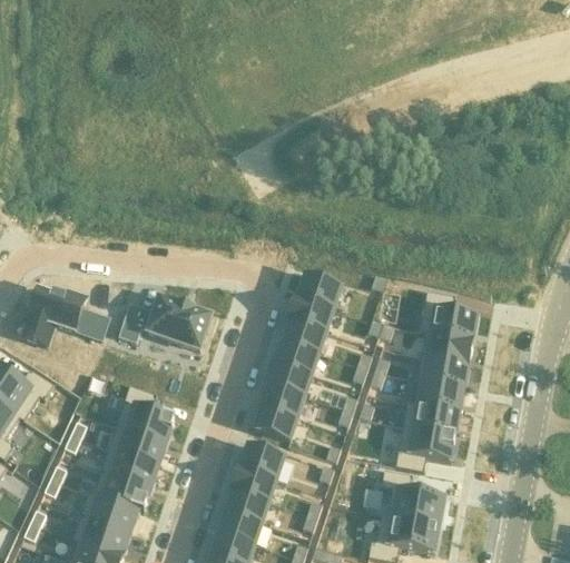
[(443,0),(446,11),(468,5),(467,0),(443,0)]
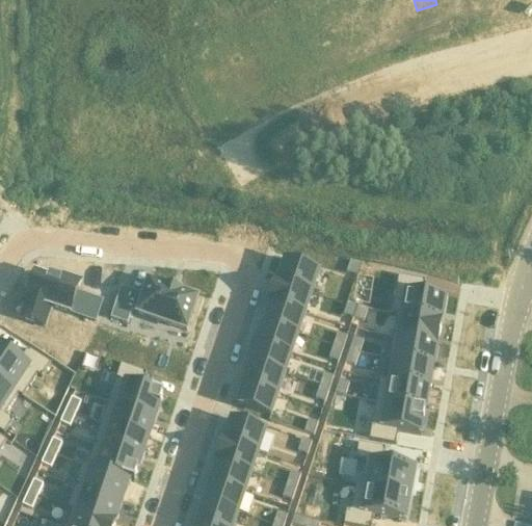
[(475,29),(467,31),(471,43),(478,41),(475,29)]
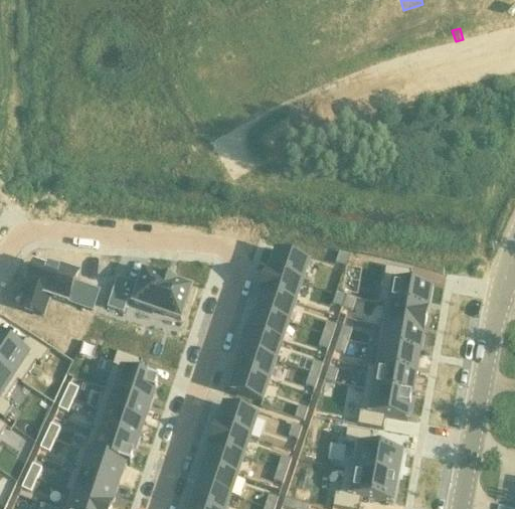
[(452,30),(445,32),(448,44),(456,41),(452,30)]
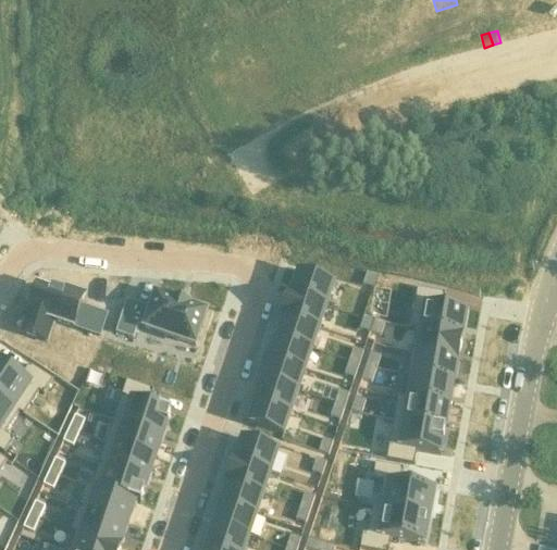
[(455,42),(446,46),(450,58),(458,55),(455,42)]
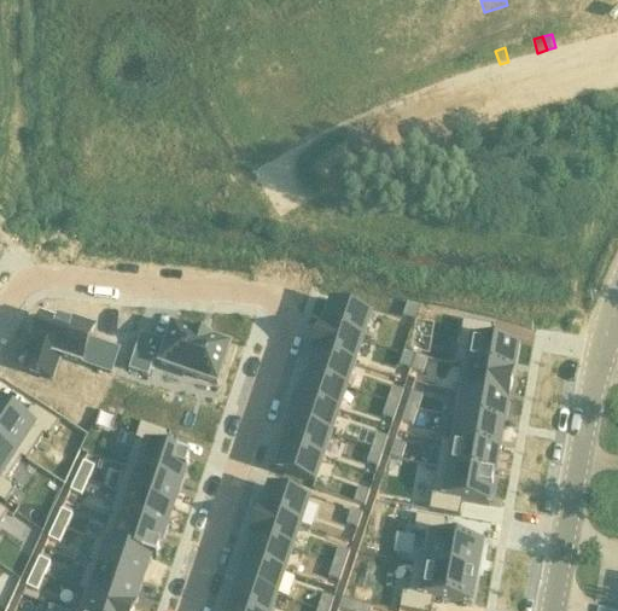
[(495,51),(487,53),(490,67),(500,64),(495,51)]
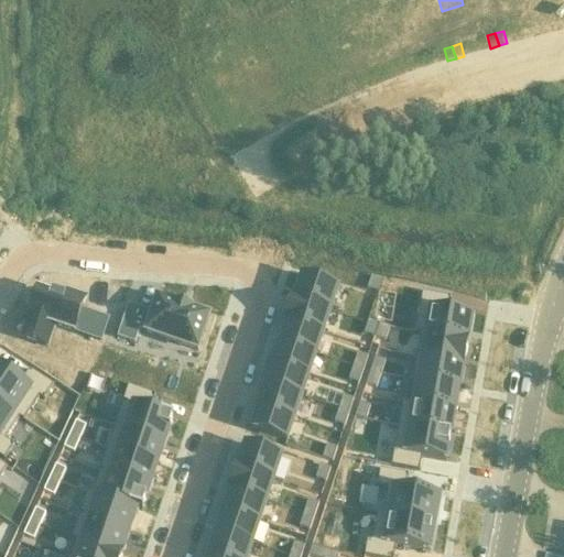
[(418,56),(409,58),(413,72),(421,68),(418,56)]
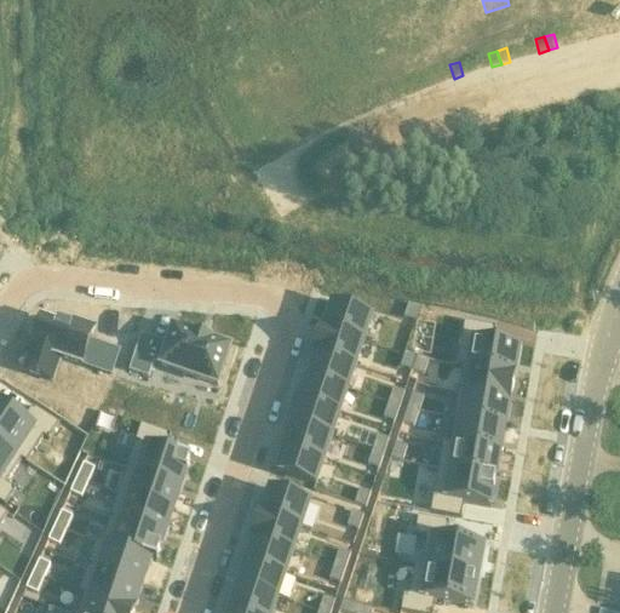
[(449,64),(440,67),(445,81),(454,79),(449,64)]
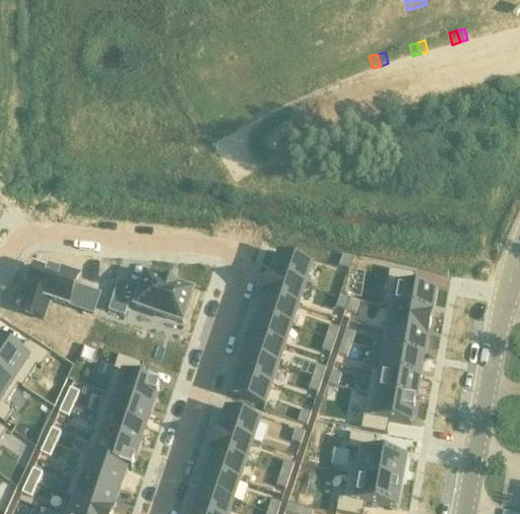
[(342,251),(338,263),(348,267),(352,254),(342,251)]
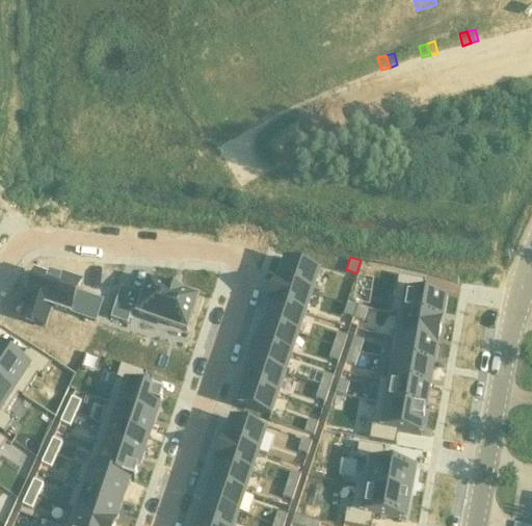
[(277,278),(277,279),(312,290),(318,269),(285,258),(277,278)]
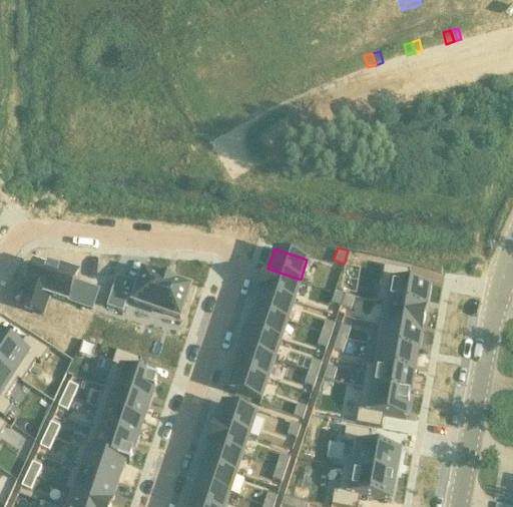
[(30,276),(22,302),(42,309),(48,290),(93,305),(99,286),(80,280),(80,282),(75,281),(80,267),(57,260),(55,266),(34,259),(31,258),(26,274),(30,276)]
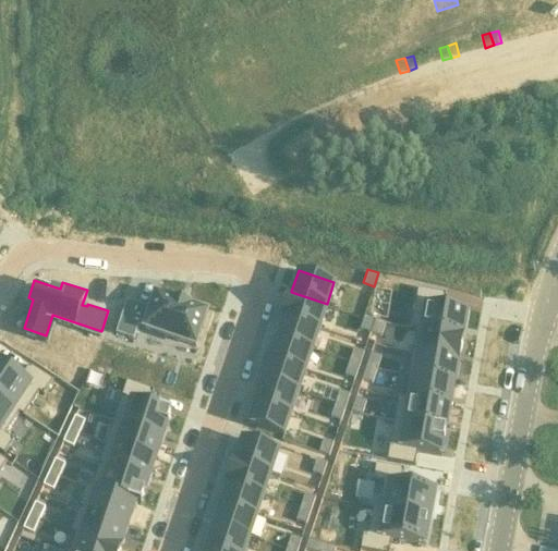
[(417,285),(415,301),(425,303),(421,327),(462,333),(462,332),(466,308),(443,304),(446,290),(417,285)]
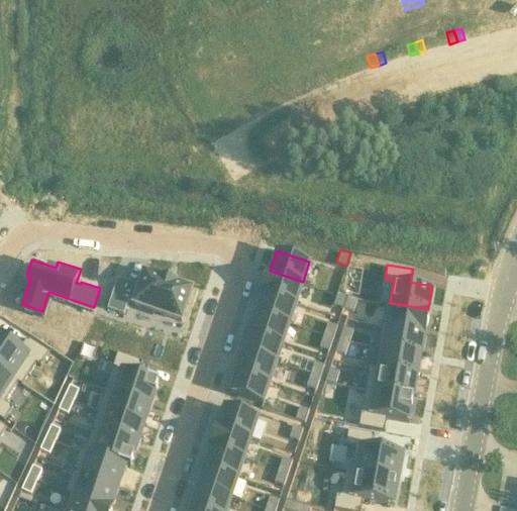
[(269,270),(262,291),(263,291),(263,290),(296,301),(303,282),(270,271),(270,270),(269,270)]
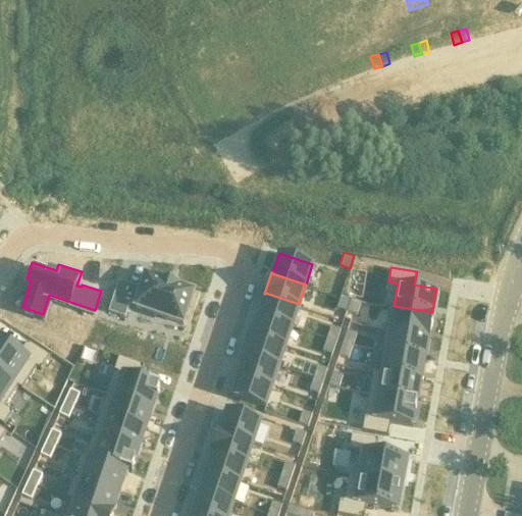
[(118,278),(108,308),(124,314),(128,301),(136,303),(136,304),(183,320),(193,290),(175,284),(176,282),(163,278),(163,279),(146,273),(142,287),(118,278)]
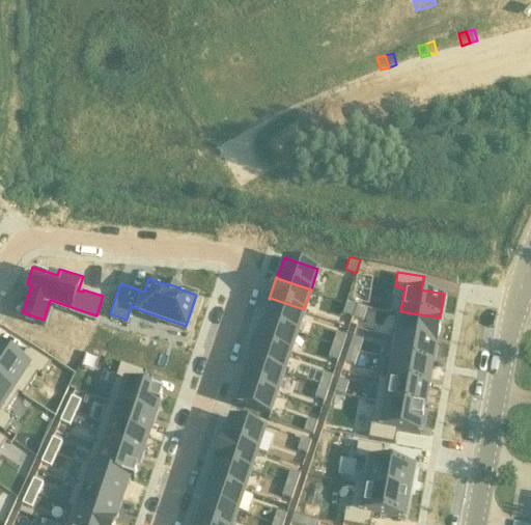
[(270,299),(263,319),(298,330),(304,309),(270,298),(270,299)]
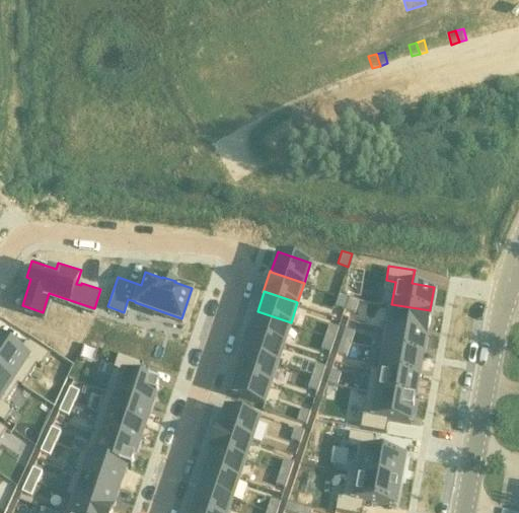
[(339,291),(335,303),(345,307),(349,294),(339,291)]
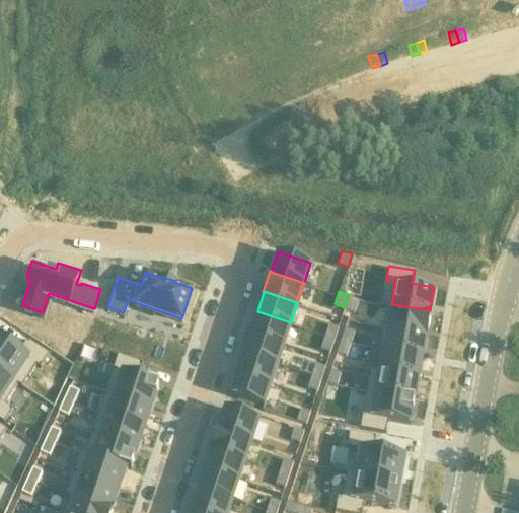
[(349,294),(345,307),(355,310),(359,298),(349,294)]
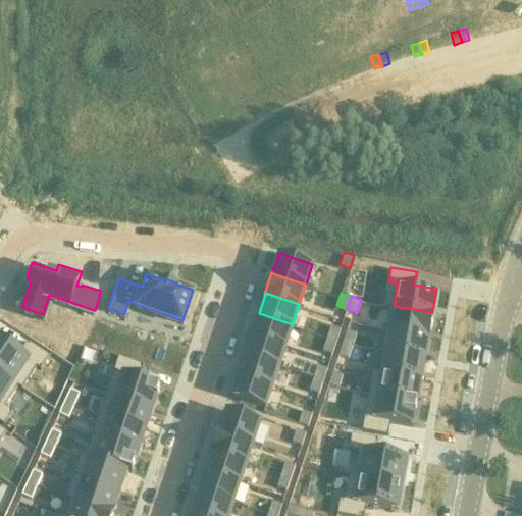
[(394,306),(389,327),(428,334),(428,336),(429,336),(433,312),(432,311),(432,312),(394,306)]
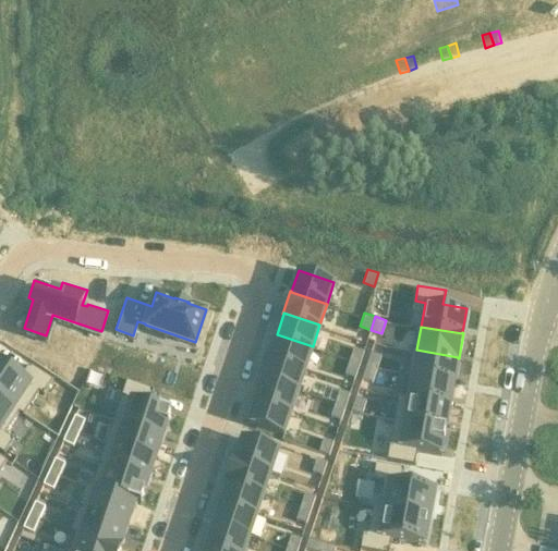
[(277,334),(269,355),(305,367),(313,346),(277,334)]
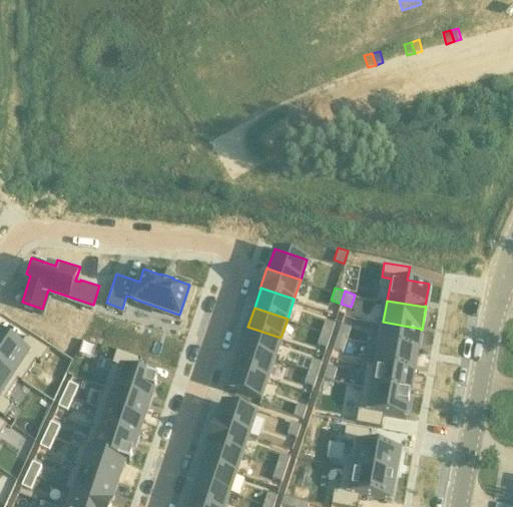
[(326,317),(321,330),(331,333),(335,321),(326,317)]
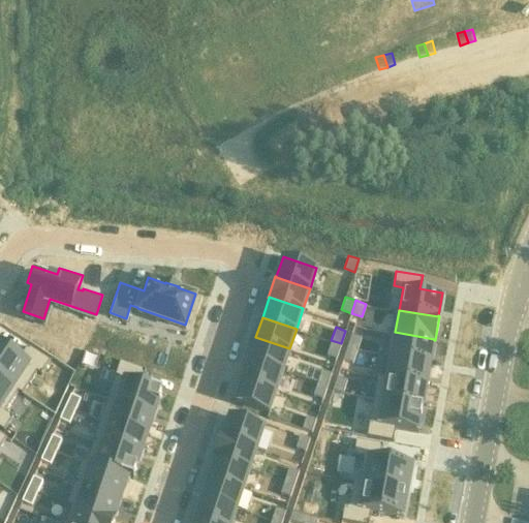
[(351,332),(347,344),(358,347),(362,335),(351,332)]
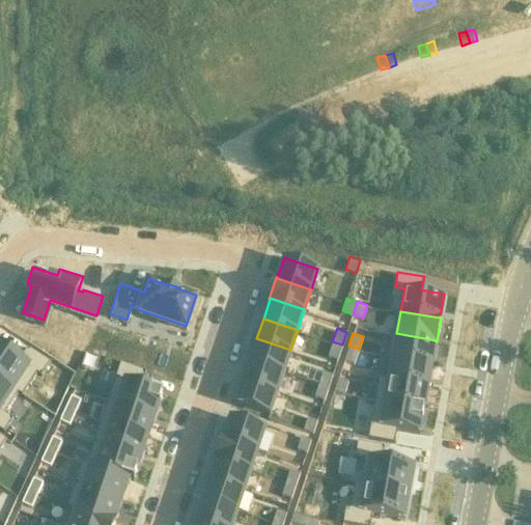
[(396,333),(393,355),(431,362),(436,341),(436,340),(396,333)]
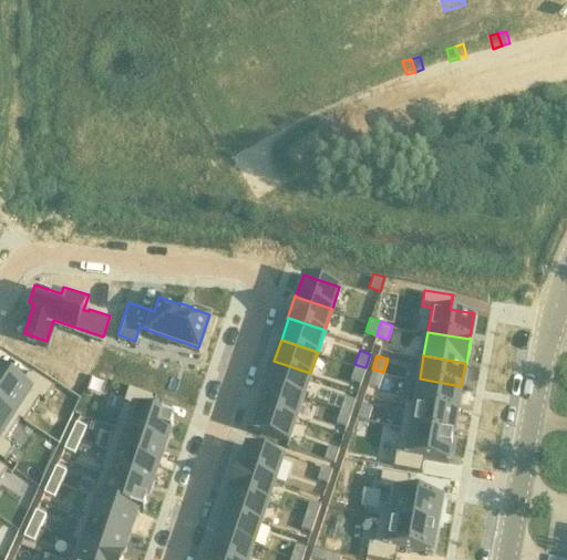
[(274,361),(267,382),(303,394),(310,373),(274,361)]
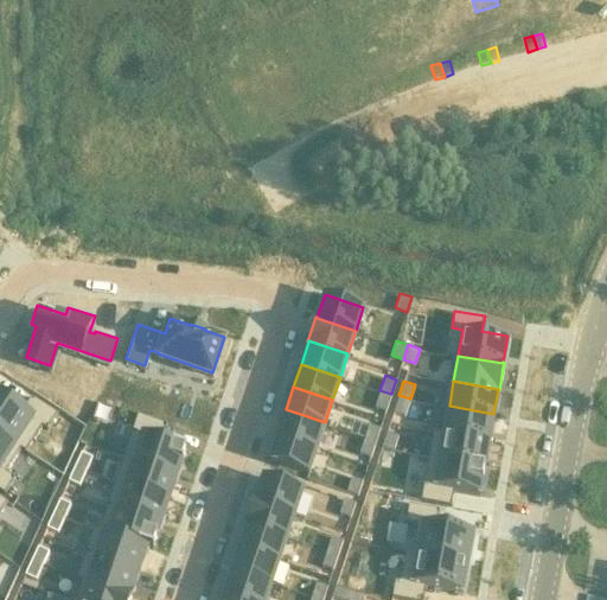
[(379,390),(375,404),(387,409),(391,394),(379,390)]
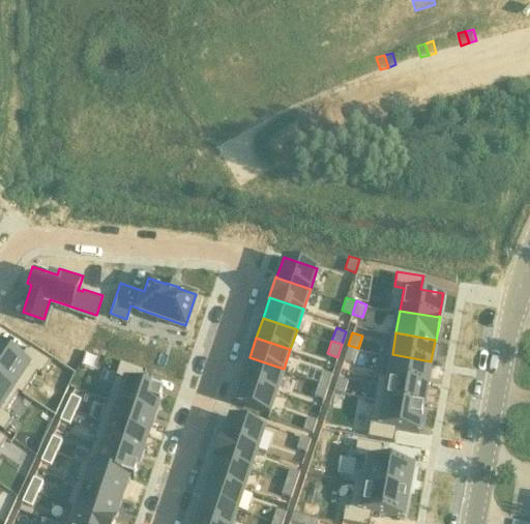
[(0,343),(0,375),(15,385),(29,364),(41,372),(42,371),(50,358),(28,344),(20,355),(0,343)]
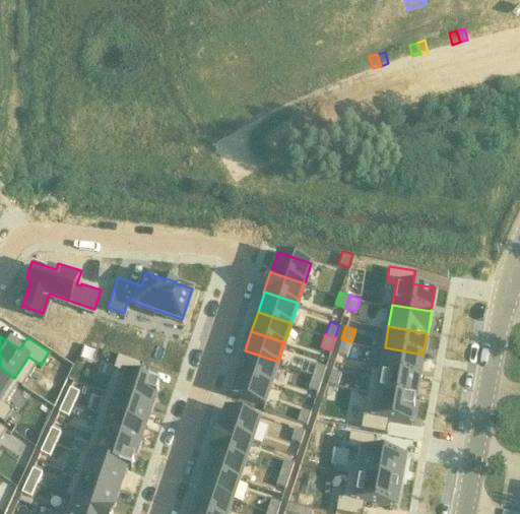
[(341,338),(337,351),(347,355),(351,341),(341,338)]
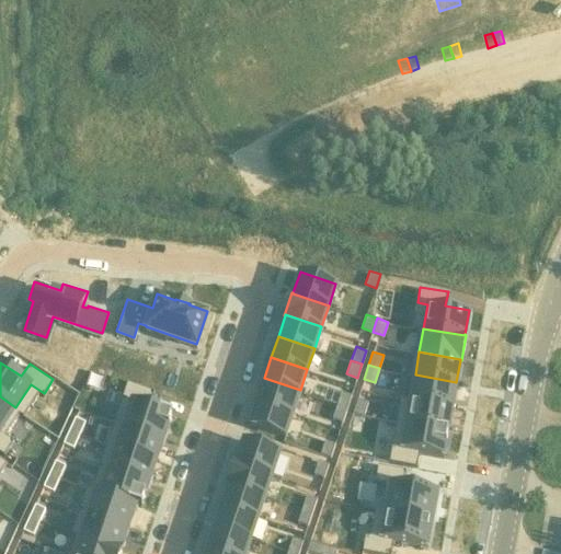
[(415,374),(411,397),(451,405),(456,382),(415,374)]
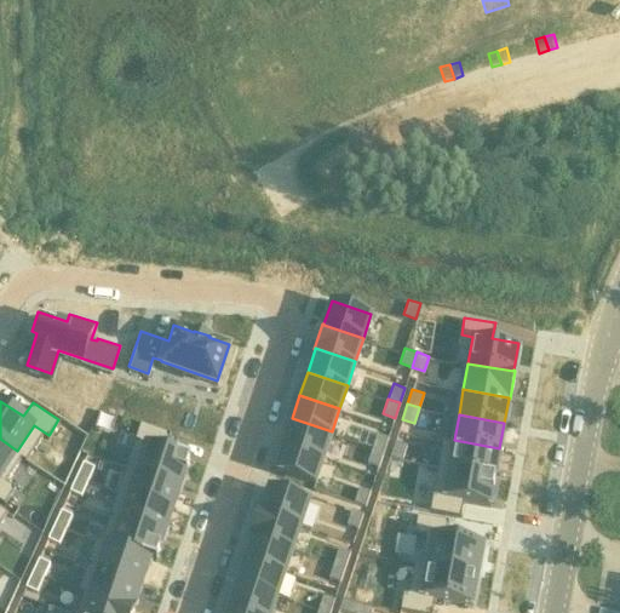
[(292,418),(283,442),(323,456),(332,431),(292,418)]
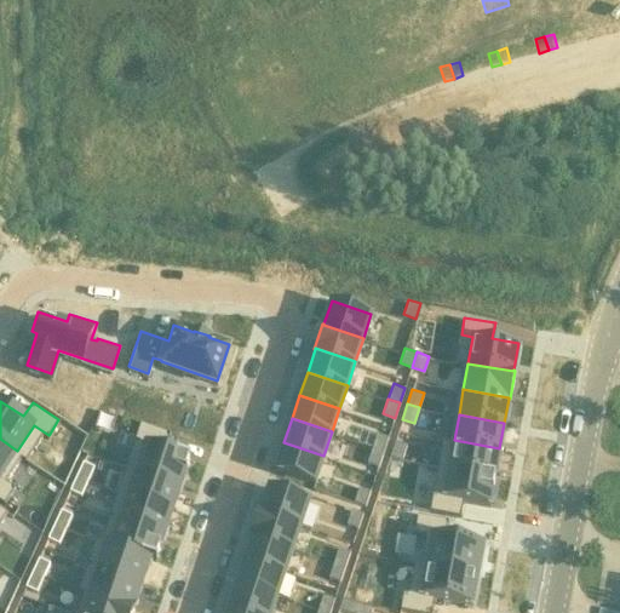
[(136,436),(136,439),(147,442),(138,468),(182,482),(187,469),(190,454),(179,451),(166,446),(171,430),(142,420),(136,436)]
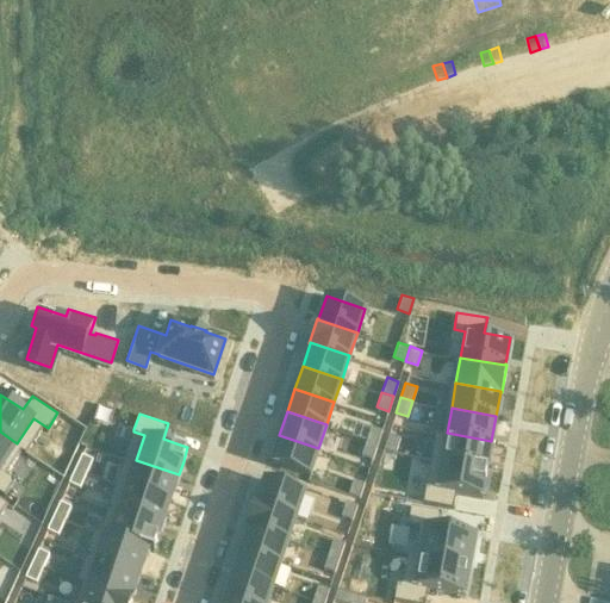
[(372,423),(366,439),(378,442),(383,427),(372,423)]
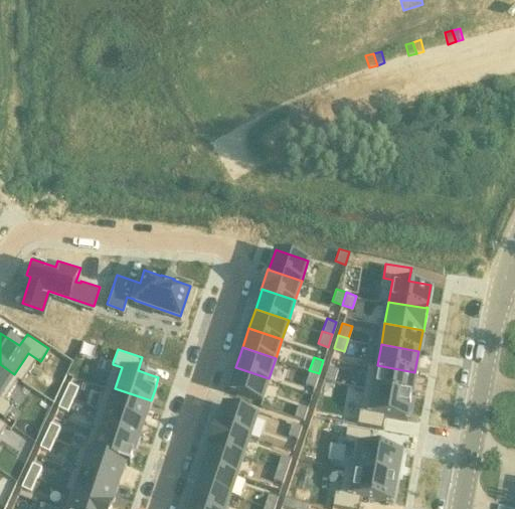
[(0,364),(0,412),(4,415),(12,403),(13,402),(1,394),(14,374),(0,364)]
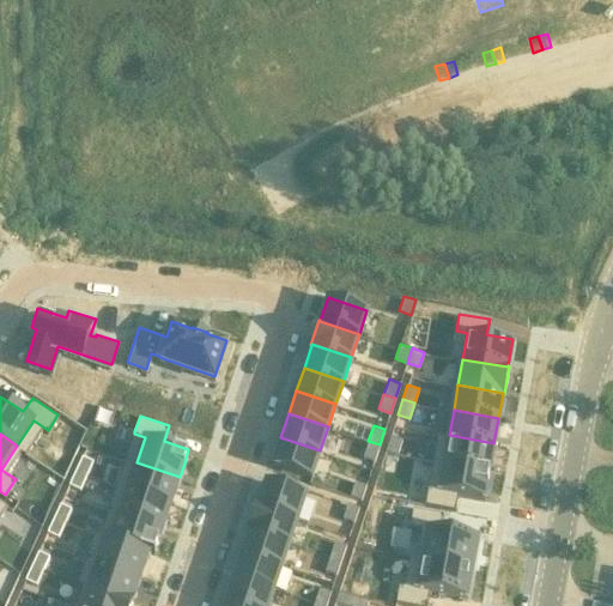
[(392,434),(386,448),(398,452),(402,437),(392,434)]
